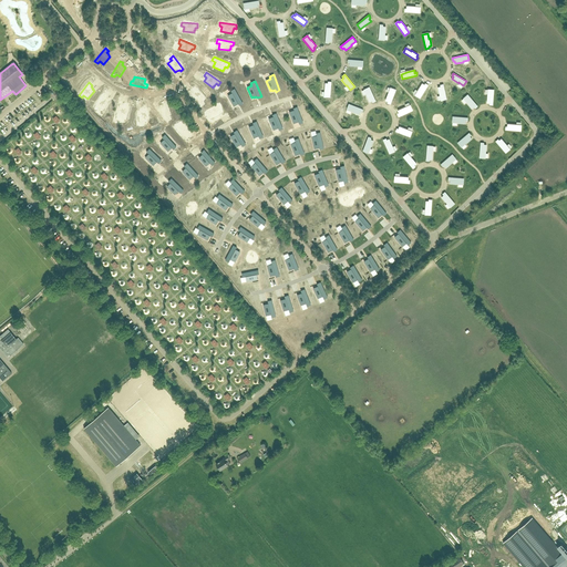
[(418,91),(419,91),(415,95),(420,99),(429,85),(425,84),(424,85),(422,84),(418,91)]
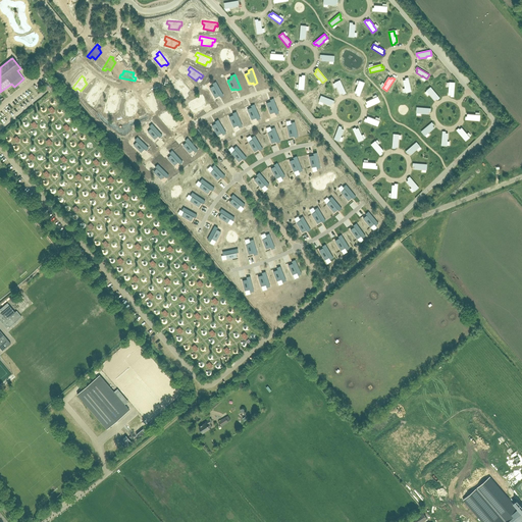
[(178,84),(175,86),(181,94),(183,93),(184,93),(186,91),(187,93),(190,91),(180,79),(177,81),(178,84)]
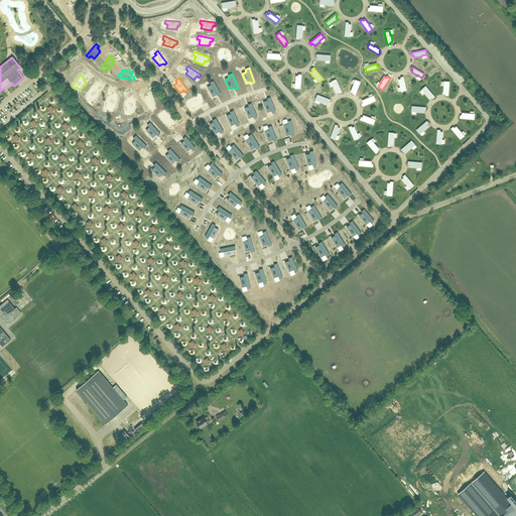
[(336,80),(332,82),(334,86),(334,87),(337,93),(339,92),(340,93),(342,92),(336,80)]
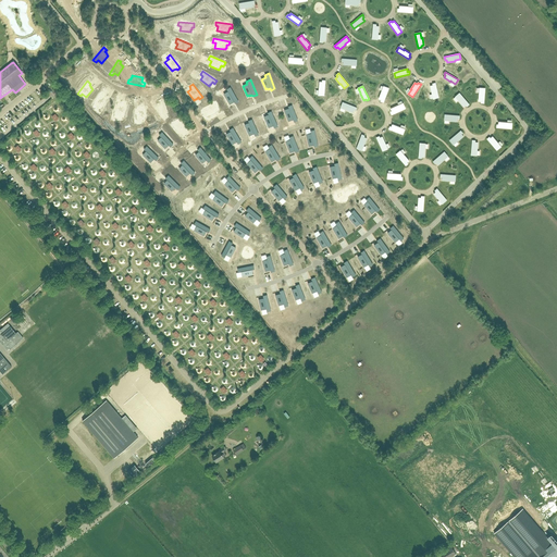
[(229,93),(224,95),(230,103),(231,102),(232,103),(234,101),(235,103),(238,101),(231,87),(226,89),(229,93)]
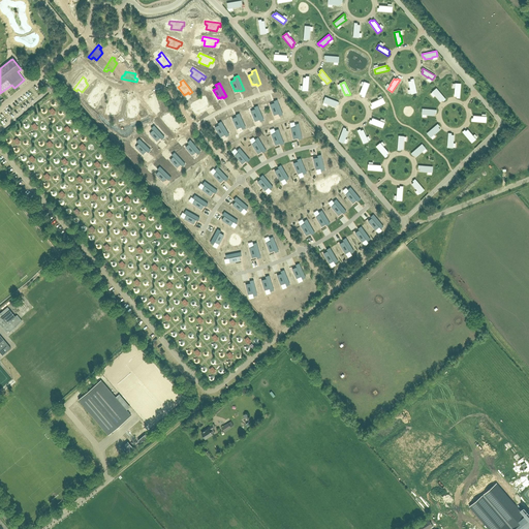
[(370,84),(365,83),(363,87),(360,94),(362,95),(362,96),(365,97),(370,84)]
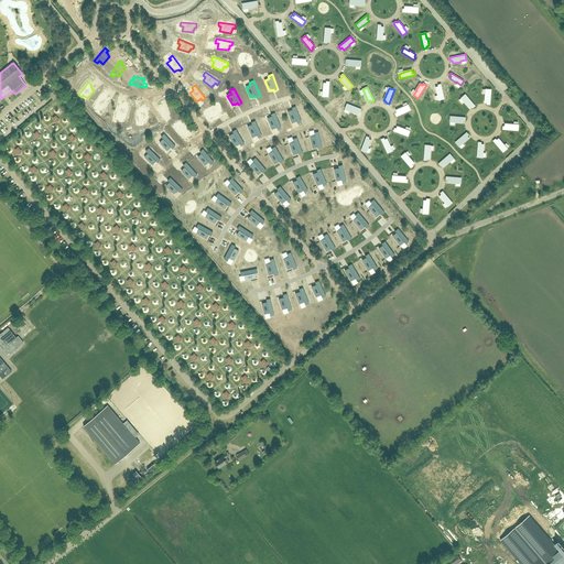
[(102,93),(94,107),(97,109),(98,107),(102,109),(108,100),(107,99),(105,97),(106,95),(102,93)]
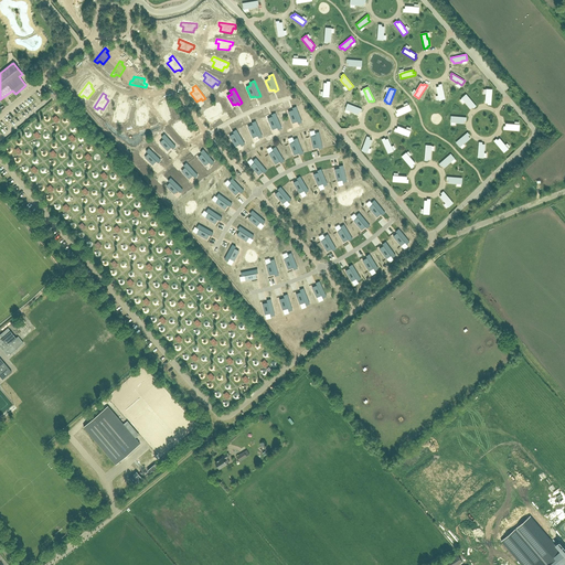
[(466,94),(462,97),(466,102),(466,103),(470,108),(472,107),(473,108),(476,106),(466,94)]
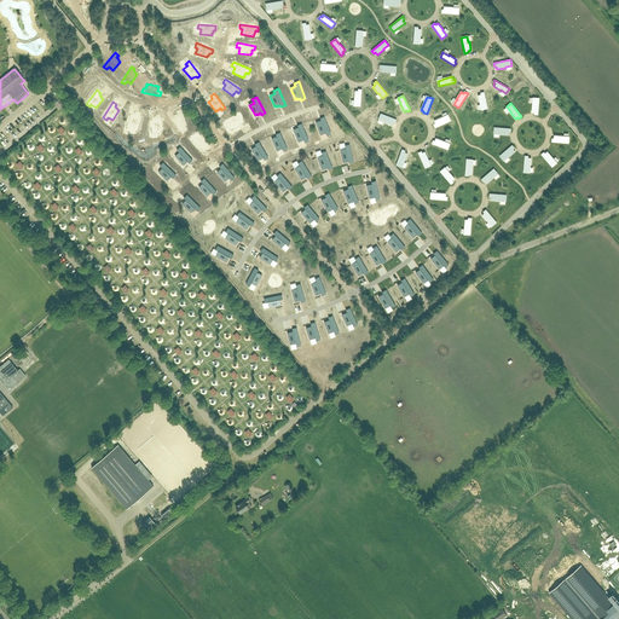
[(131,115),(127,126),(129,127),(132,128),(132,131),(136,132),(140,114),(137,113),(136,116),(131,115)]
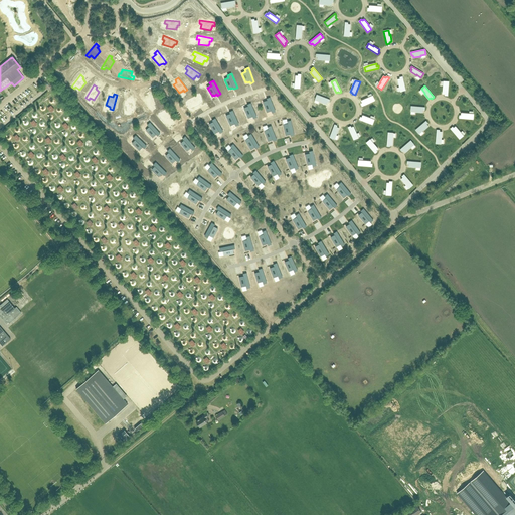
[(149,98),(144,99),(147,108),(148,107),(148,108),(151,107),(152,109),(155,109),(152,94),(148,95),(149,98)]
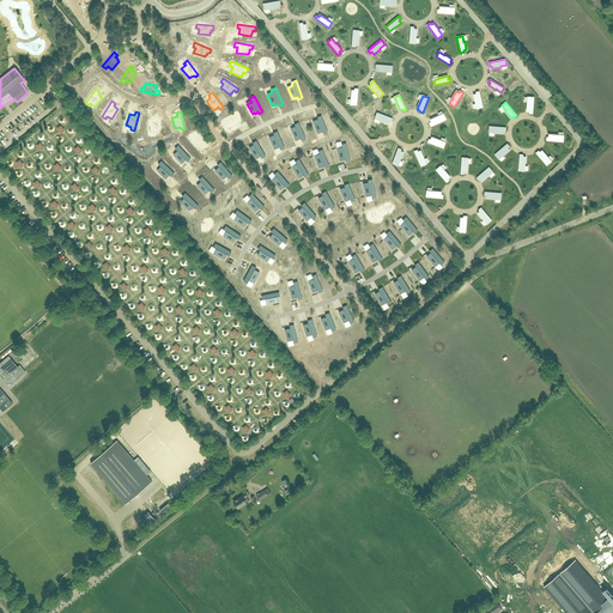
[(237,111),(222,121),(224,125),(226,123),(229,128),(240,121),(238,120),(240,120),(237,116),(240,115),(237,111)]
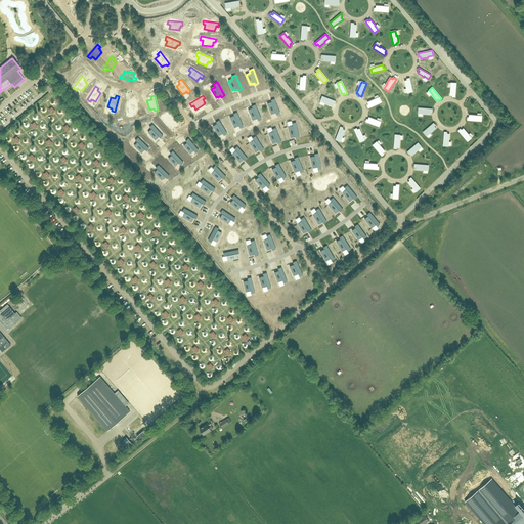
[(322,96),(320,101),(325,102),(325,103),(332,105),(333,103),(335,104),(336,101),(322,96)]
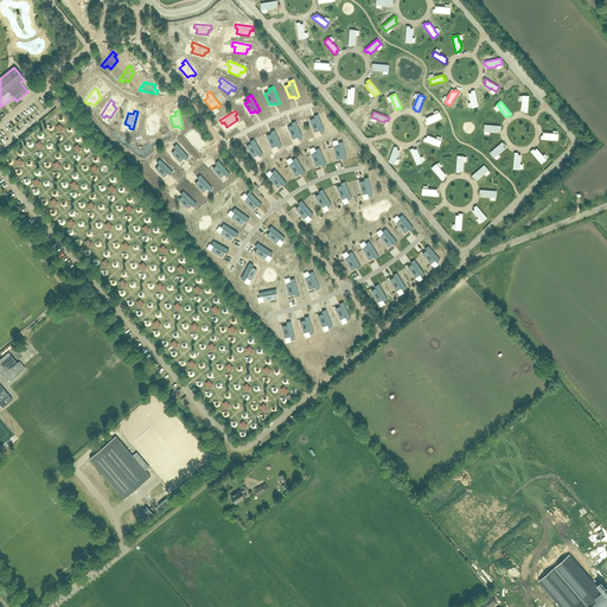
[(440,114),(440,113),(434,116),(434,115),(426,119),(427,121),(426,122),(427,125),(442,119),(440,114)]
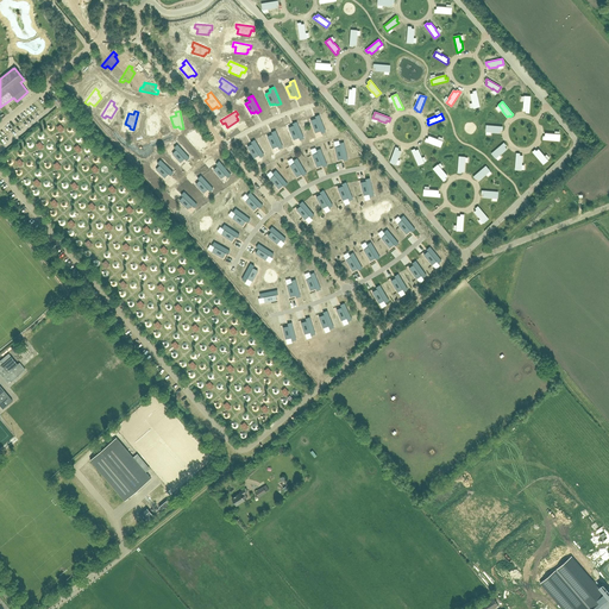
[(149,117),(149,129),(151,129),(154,129),(154,132),(158,132),(158,114),(155,114),(155,117),(149,117)]
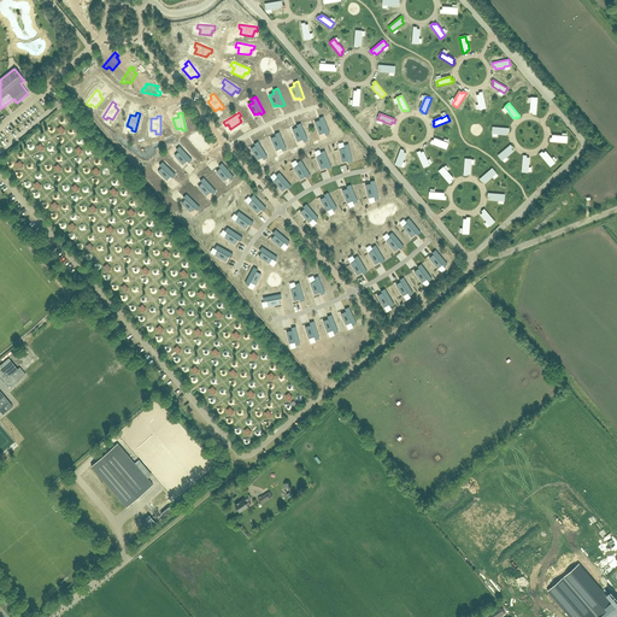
[(321,122),(315,123),(319,134),(322,133),(322,134),(324,133),(325,135),(330,134),(323,117),(319,118),(321,122)]
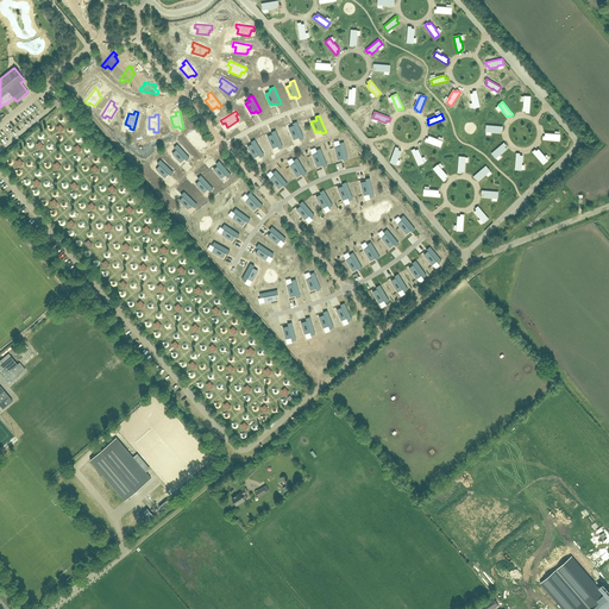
[(294,126),(289,129),(294,139),(295,138),(295,139),(299,138),(300,140),(303,138),(296,121),(293,124),(294,126)]
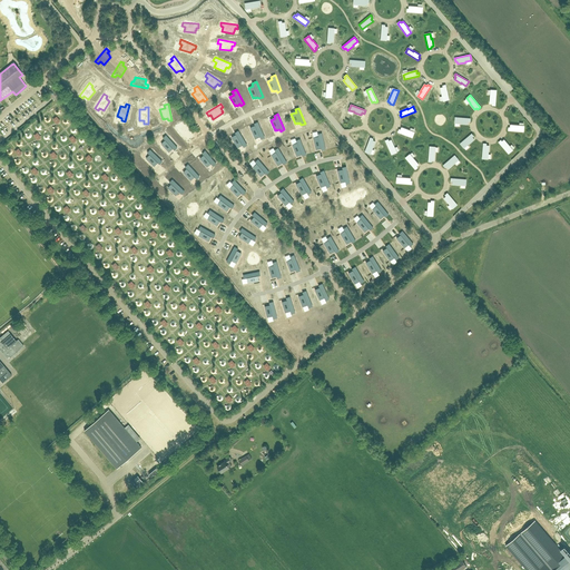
[(314,119),(308,125),(312,129),(318,123),(314,119)]
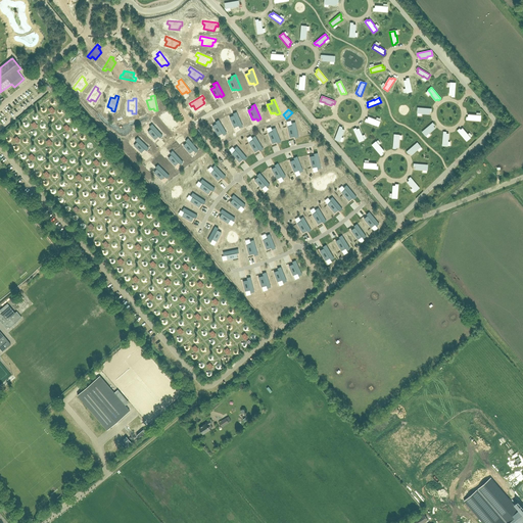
[(167,116),(162,120),(169,127),(171,126),(173,125),(175,126),(177,124),(168,111),(164,114),(167,116)]
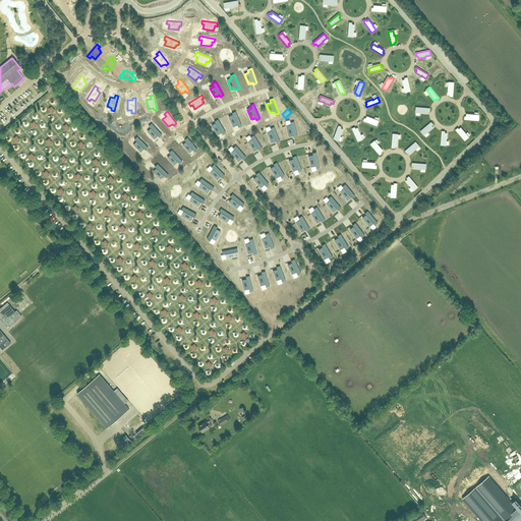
[(233,116),(229,118),(233,126),(235,126),(237,125),(238,127),(242,125),(235,112),(232,113),(233,116)]
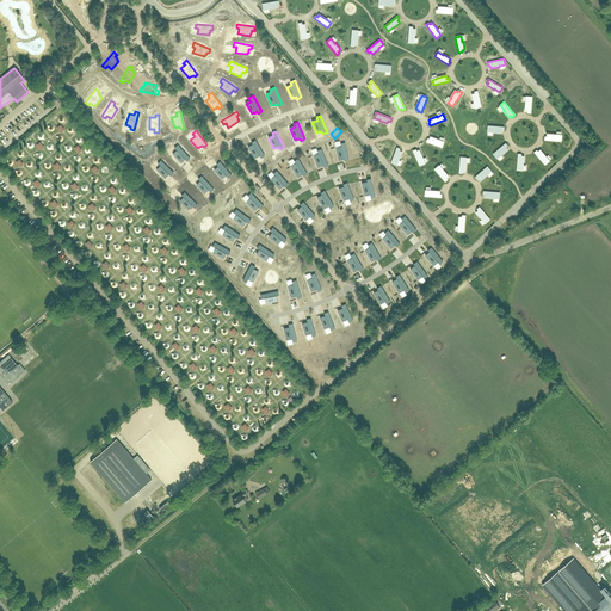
[(442,148),(444,142),(438,141),(438,140),(431,136),(430,140),(427,139),(426,142),(442,148)]
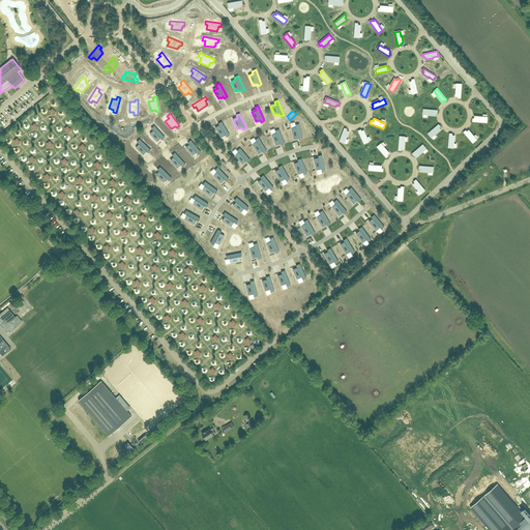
[(219,126),(215,128),(221,137),(223,136),(223,137),(225,135),(227,137),(230,135),(222,121),(218,123),(219,126)]
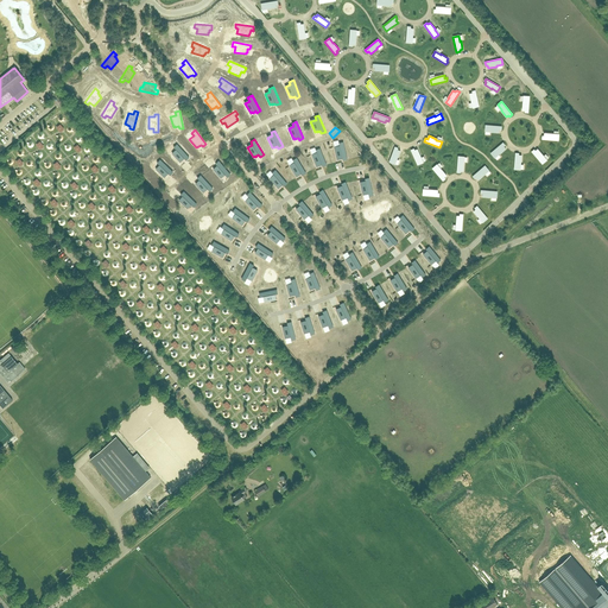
[(340,146),(334,147),(337,158),(339,158),(340,159),(342,158),(343,160),(347,159),(343,143),(339,143),(340,146)]
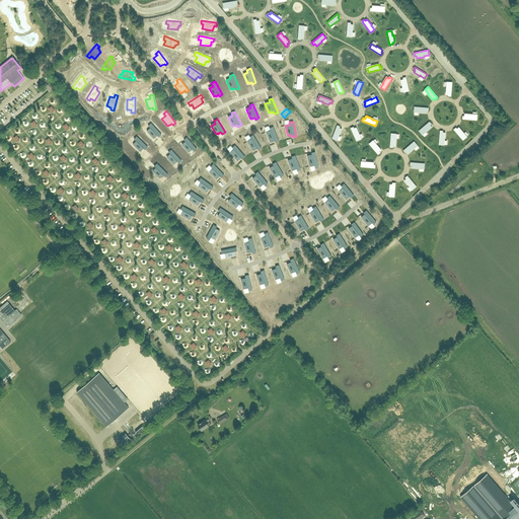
[(419,131),(422,134),(426,131),(427,132),(432,127),(430,125),(431,124),(430,122),(419,131)]
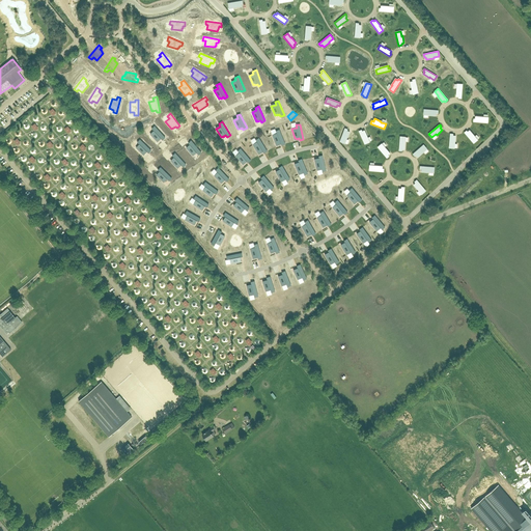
[(154,131),(150,134),(157,141),(159,140),(161,138),(162,140),(165,137),(155,126),(151,129),(154,131)]
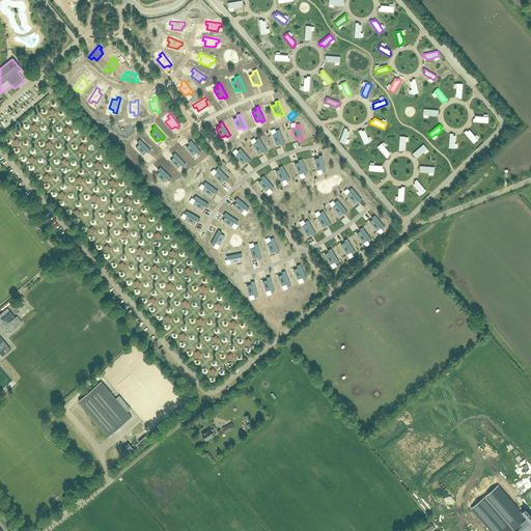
[(340,142),(344,143),(346,139),(347,139),(350,132),(347,131),(347,130),(345,129),(340,142)]
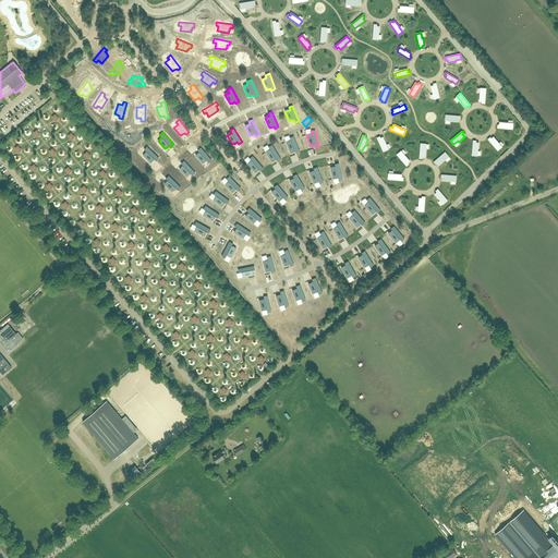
[(291,141),(287,142),(290,153),(292,152),(295,150),(296,154),(300,152),(293,136),(290,138),(291,141)]
